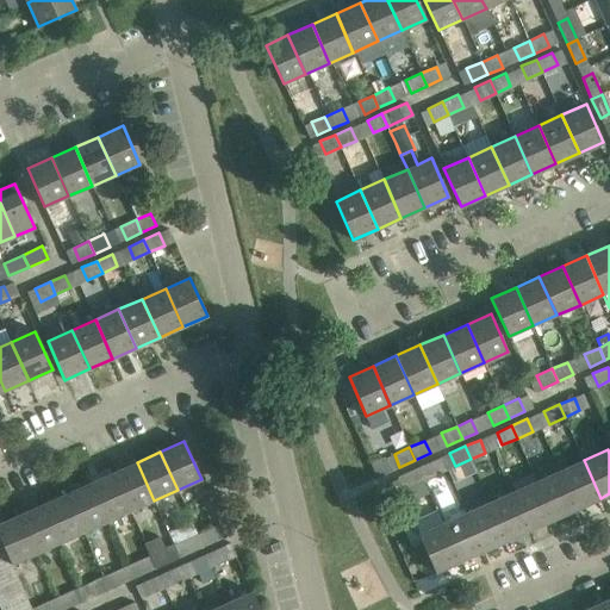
[(433,460),(418,467),(423,480),(439,473),(433,460)]
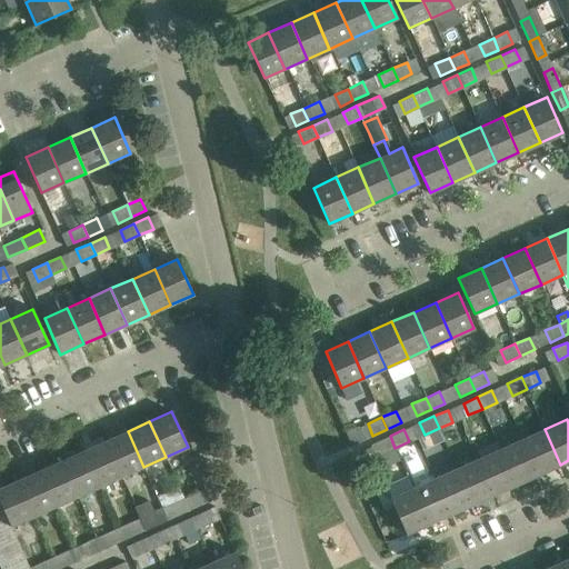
[(545,429),(522,439),(539,475),(560,465),(545,429)]
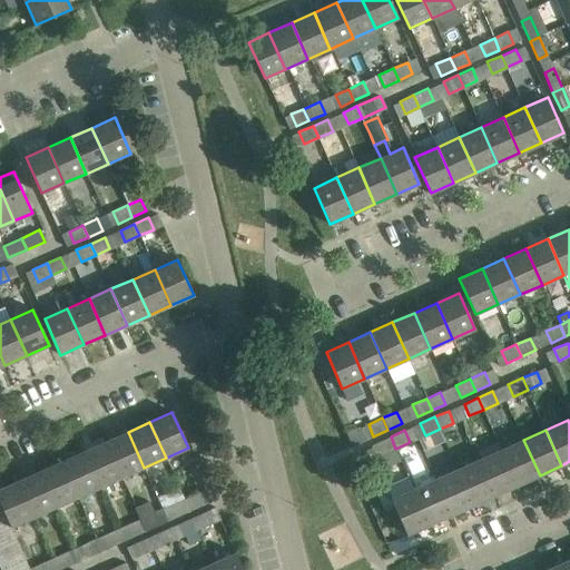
[(106,442),(121,478),(144,468),(128,432),(106,442)]
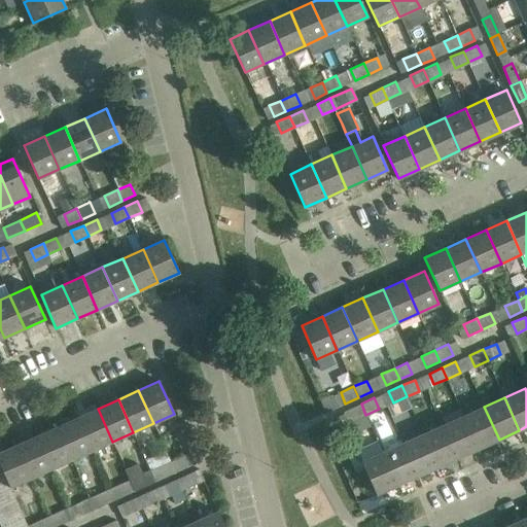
[(361,403),(348,410),(352,421),(365,415),(361,403)]
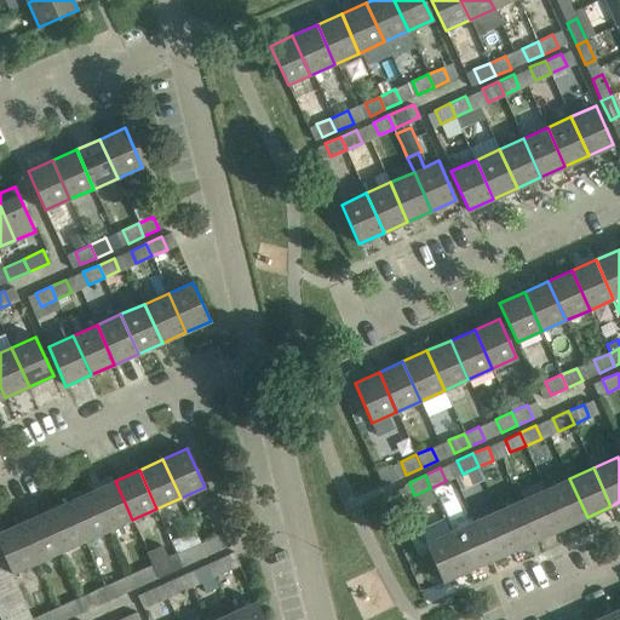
[(569,478),(545,489),(563,528),(587,517),(569,478)]
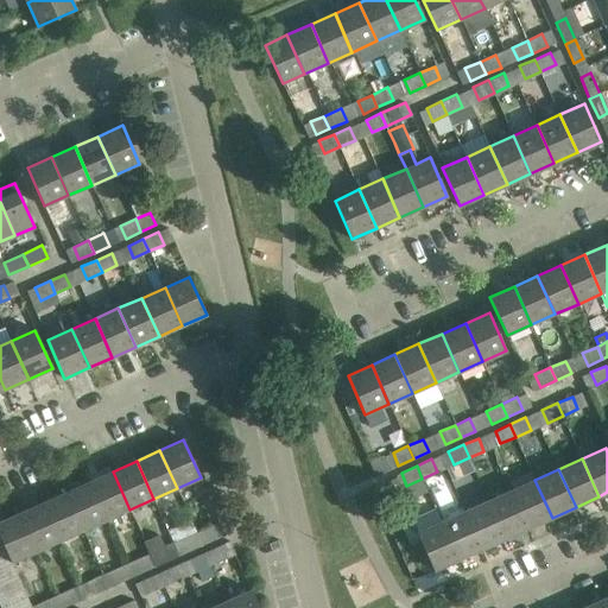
[(89,482),(107,520),(130,510),(113,472),(89,482)]
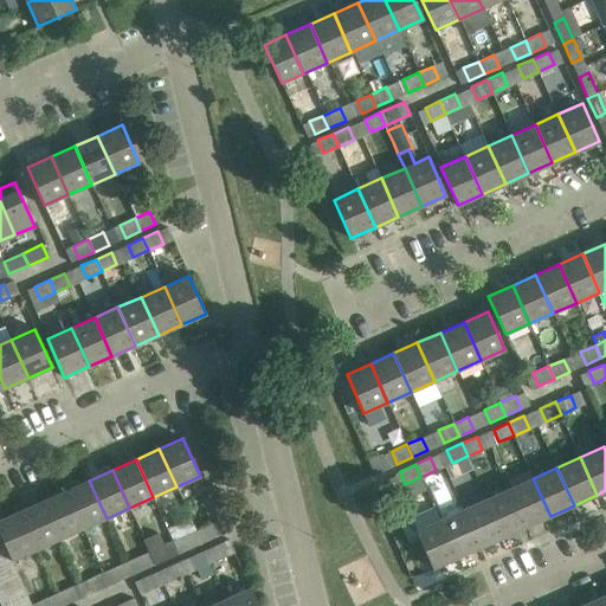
[(389,491),(397,488),(400,485),(395,476),(385,481),(389,491)]
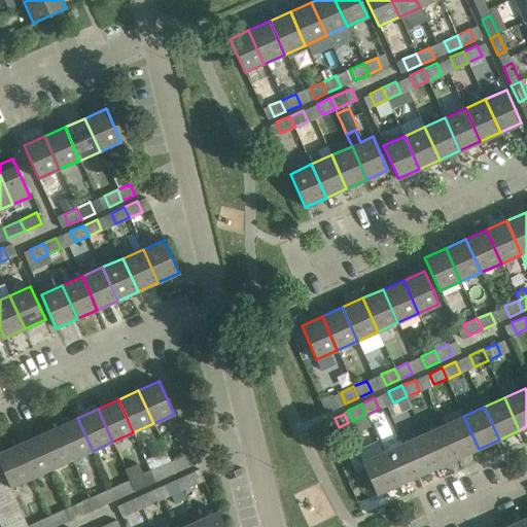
[(463,416),(444,425),(458,458),(479,449),(463,416)]
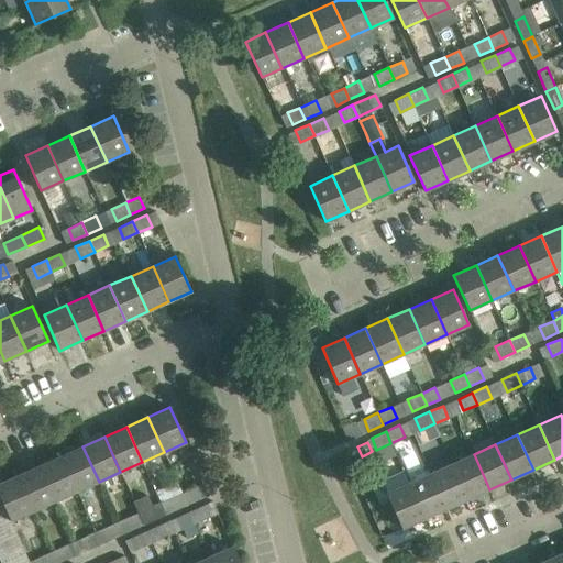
[(61,455),(77,492),(99,482),(83,446),(61,455)]
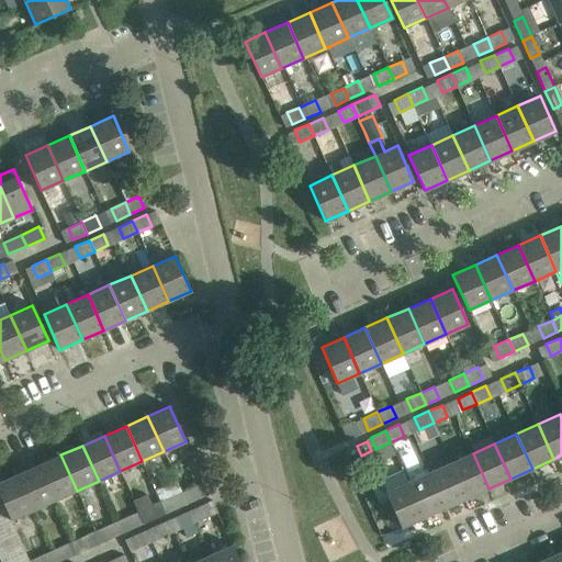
[(473,453),(451,462),(468,498),(489,489),(473,453)]
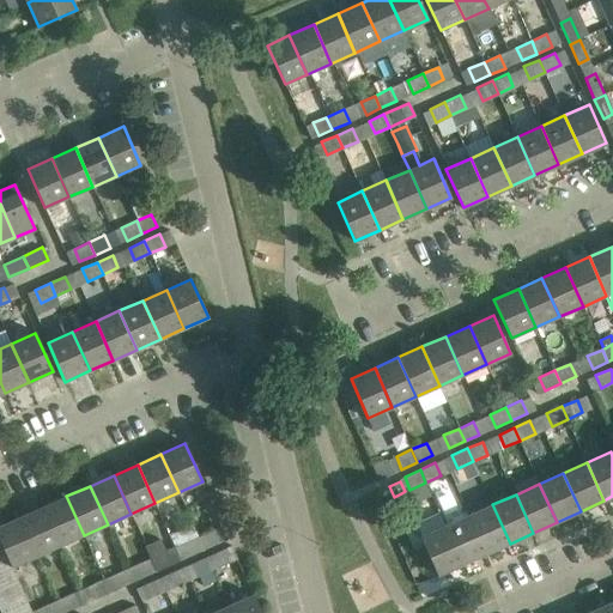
[(43,507),(60,546),(84,535),(66,496),(43,507)]
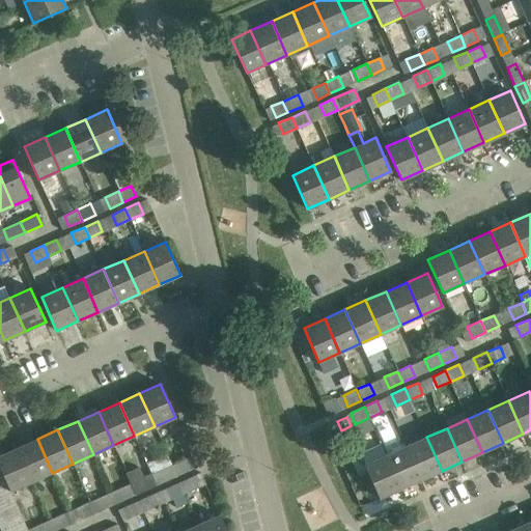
[(426,437),(406,446),(421,480),(442,471),(426,437)]
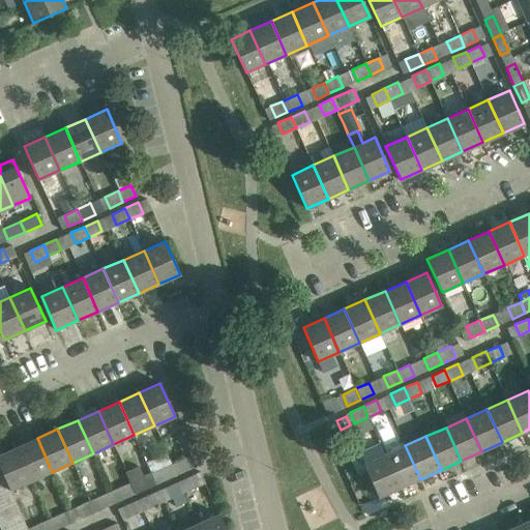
[(17,447),(32,481),(52,472),(37,438),(17,447)]
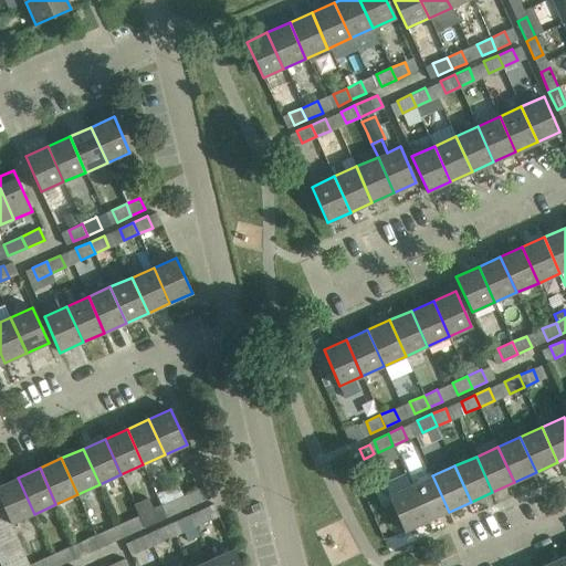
[(432,475),(411,485),(427,521),(449,512),(432,475)]
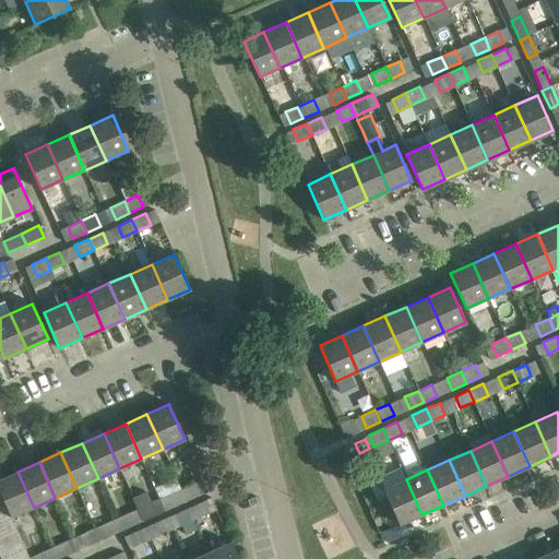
[(18,472),(0,479),(0,491),(1,494),(7,506),(11,518),(34,508),(18,472)]
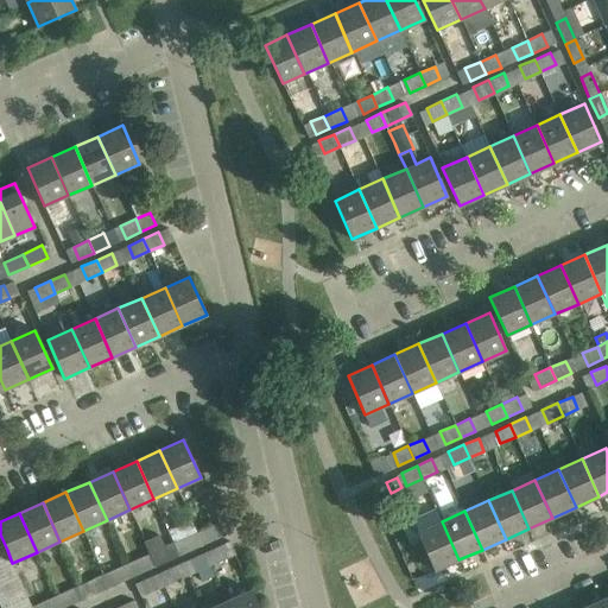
[(202,546),(197,533),(191,520),(168,531),(179,556),(202,546)]
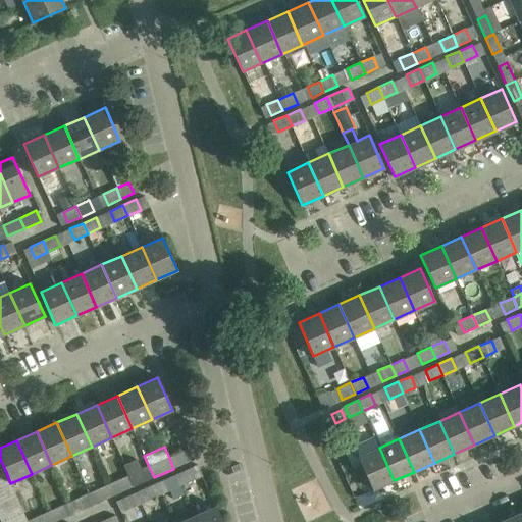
[(358,457),(373,489),(394,480),(379,448),(358,457)]
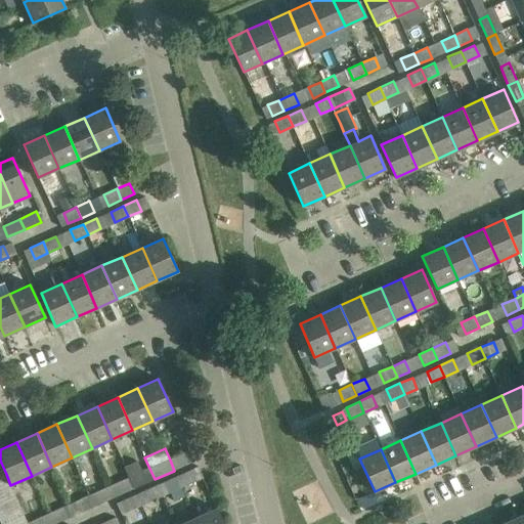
[(183,453),(170,460),(175,471),(187,465),(183,453)]
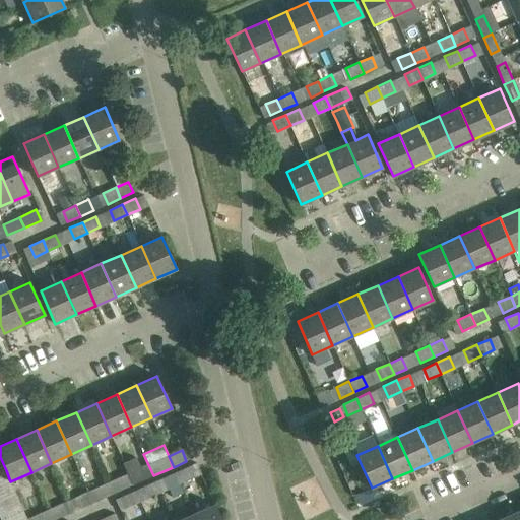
[(123,463),(128,473),(133,484),(146,478),(136,457),(123,463)]
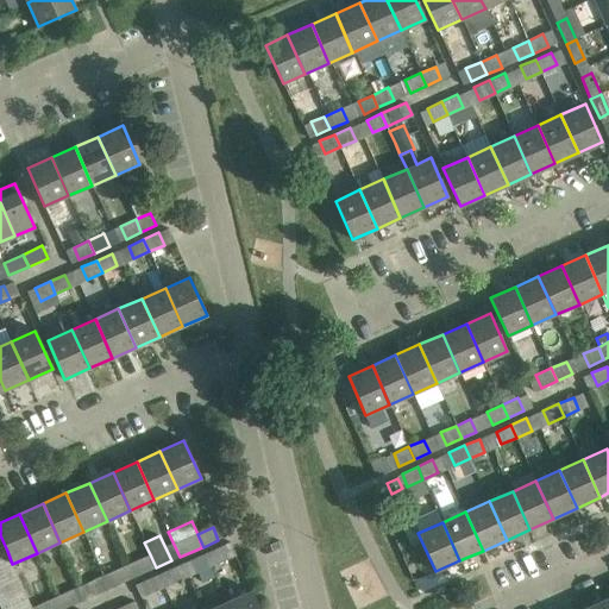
[(220,546),(205,553),(211,566),(226,559),(220,546)]
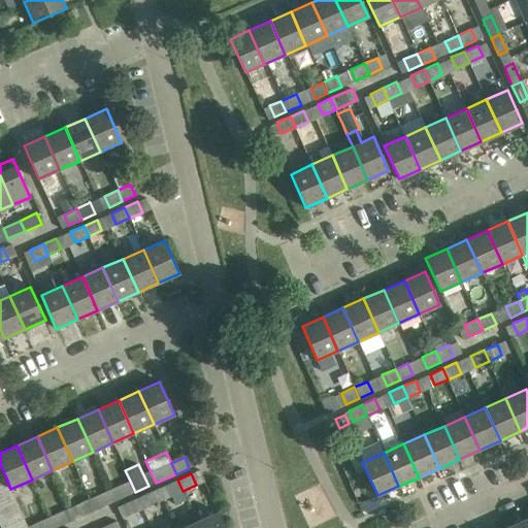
[(0,494),(11,489),(10,489),(6,477),(0,480),(0,494)]
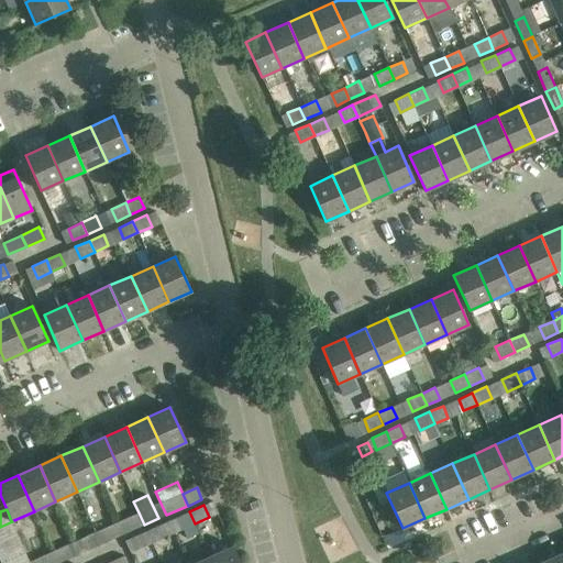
[(202,540),(195,523),(189,511),(176,518),(180,530),(183,529),(190,544),(202,540)]
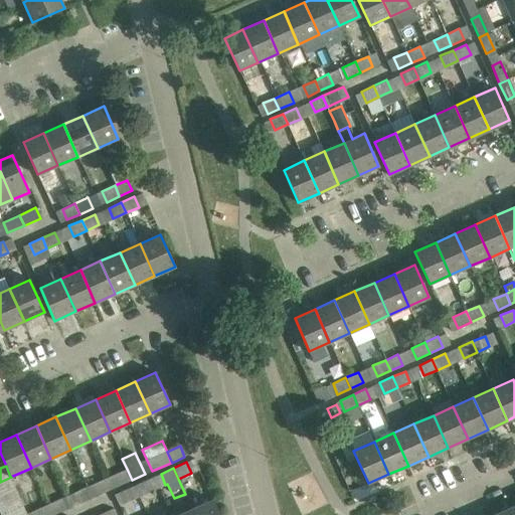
[(132,480),(127,469),(115,475),(120,486),(132,480)]
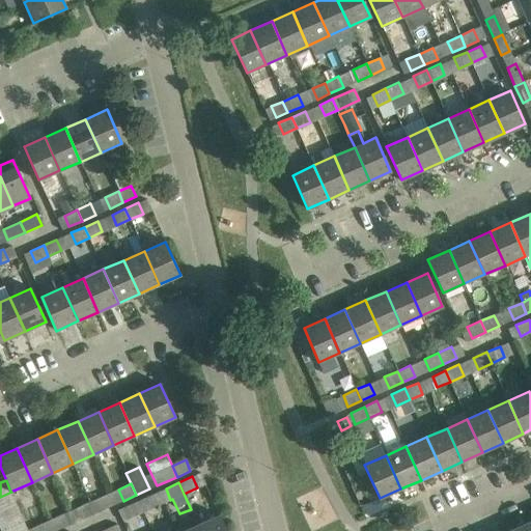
[(0,510),(17,503),(11,492),(0,497),(0,510)]
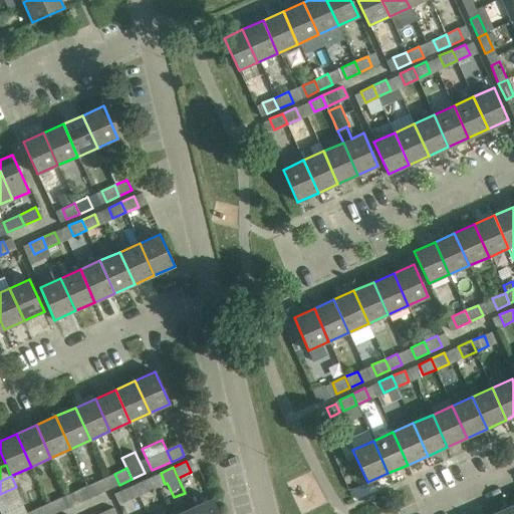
[(147,479),(134,485),(139,496),(152,490),(147,479)]
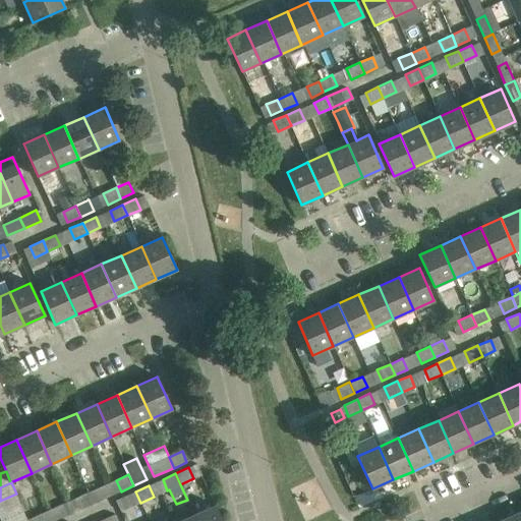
[(94,504),(107,498),(102,486),(89,493),(94,504)]
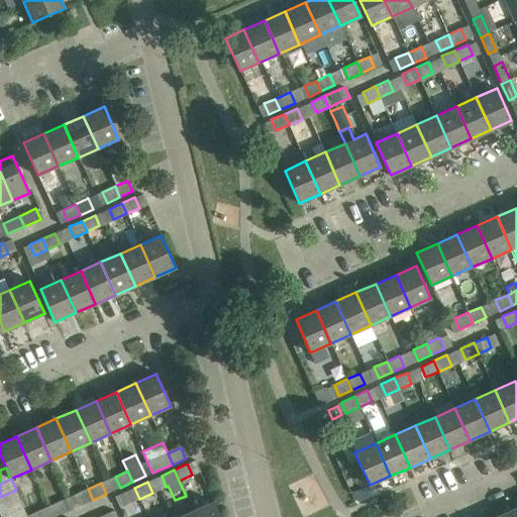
[(134,488),(121,494),(126,505),(139,499),(134,488)]
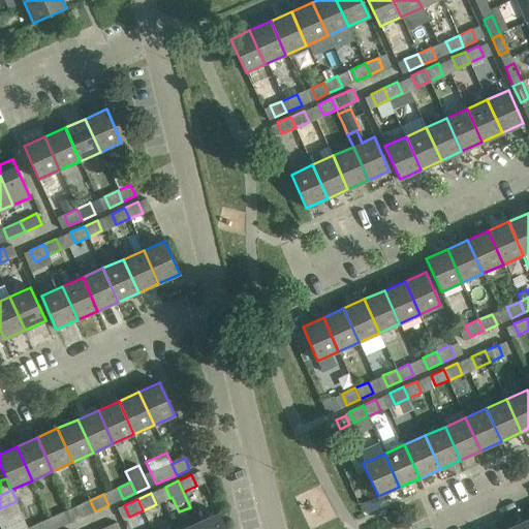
[(82,518),(95,511),(90,500),(76,506),(82,518)]
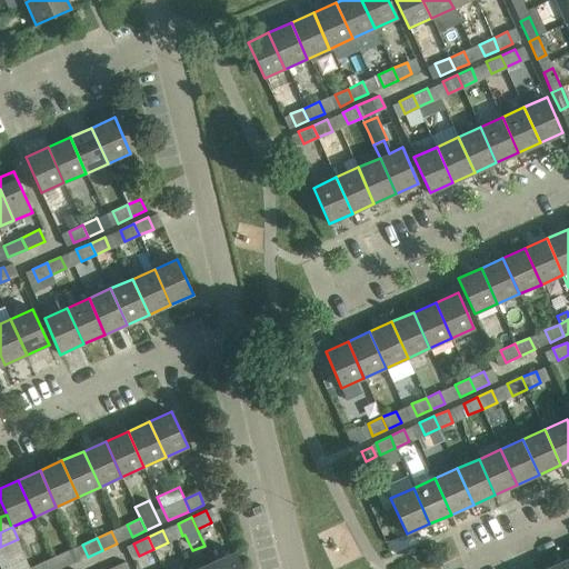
[(0,561),(23,551),(18,539),(0,547),(0,561)]
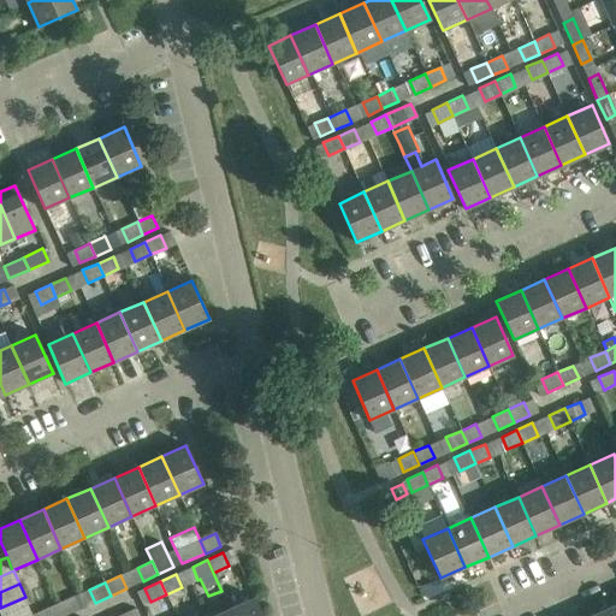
[(18,615),(31,611),(25,597),(0,608),(0,612),(1,615),(18,615)]
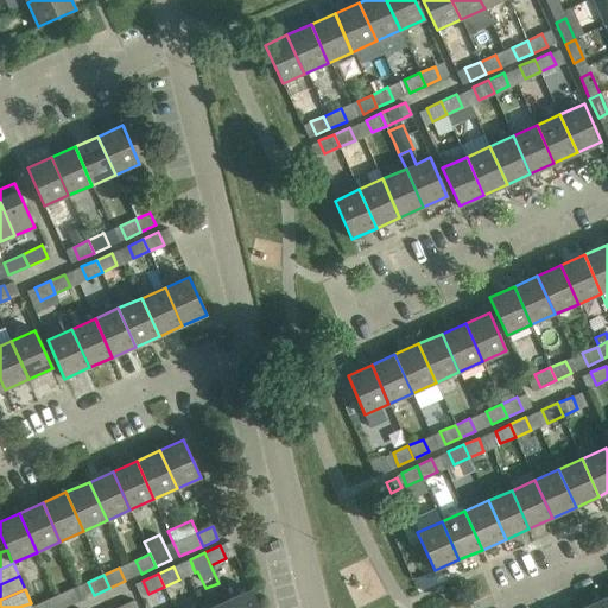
[(61,607),(64,607),(77,602),(71,589),(56,596),(61,607)]
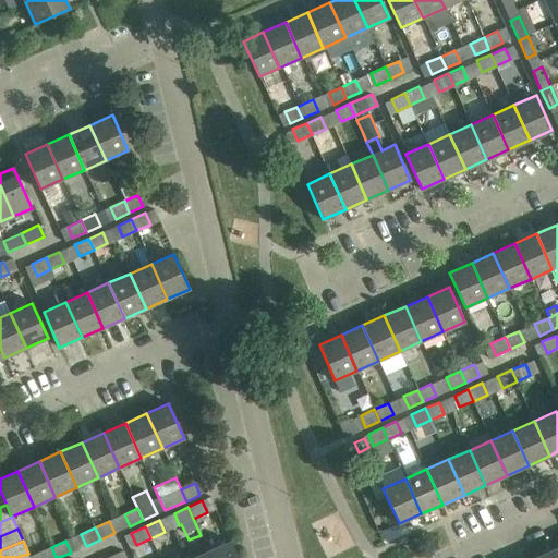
[(210,557),(237,557),(230,542),(208,552),(210,557)]
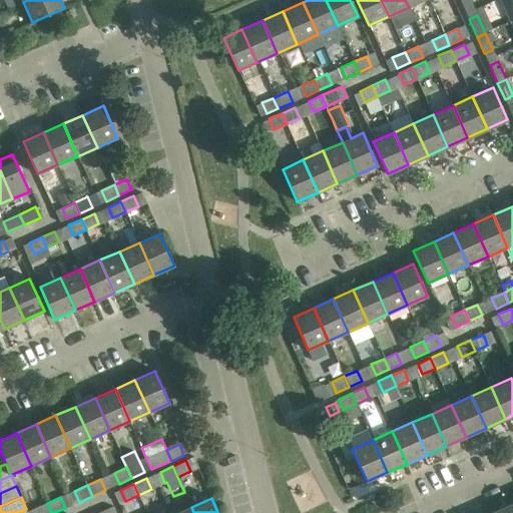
[(51,512),(47,503),(35,509),(36,512),(51,512)]
